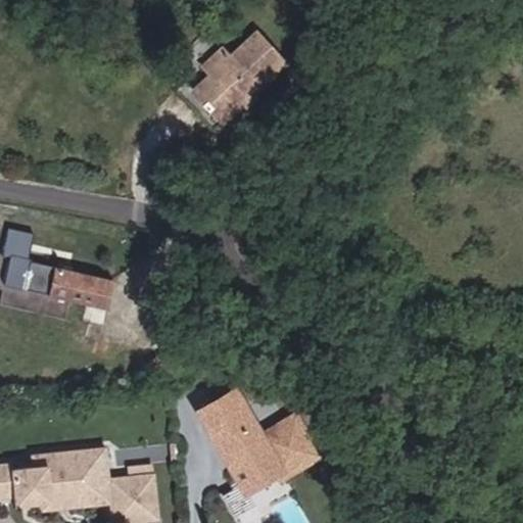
[(219,122),(283,63),(253,32),(227,56),(207,74),(190,90),(219,122)]
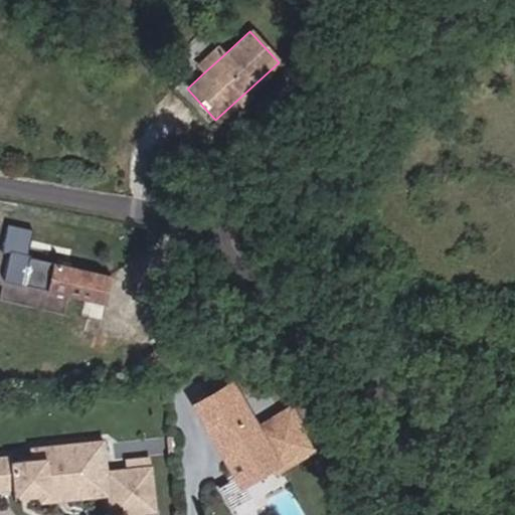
[(204,72),(223,55),(216,47),(197,64),(204,72)]
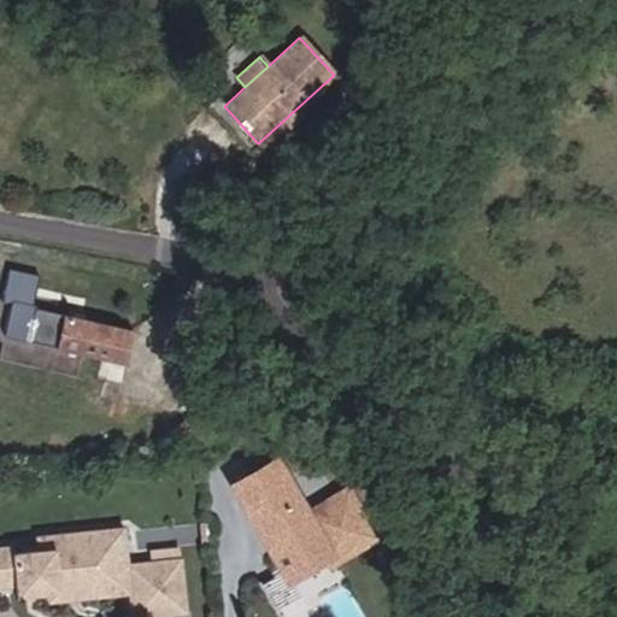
[(12,303),(11,306),(5,339),(123,364),(130,333),(33,311),(40,276),(10,269),(4,300),(12,303)]
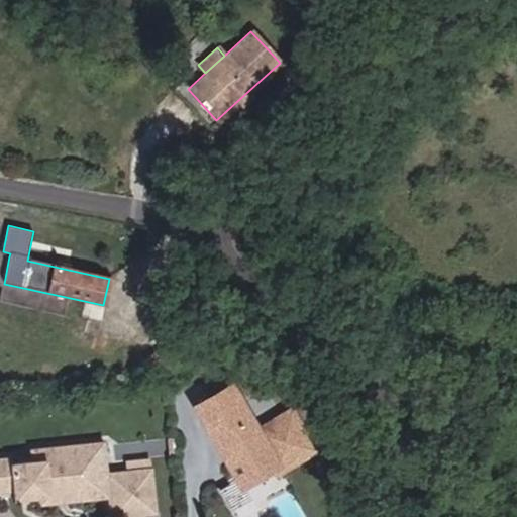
[(311,452),(289,413),(253,433),(227,390),(194,408),(225,462),(221,464),(232,483),(269,461),(275,473),(311,452)]
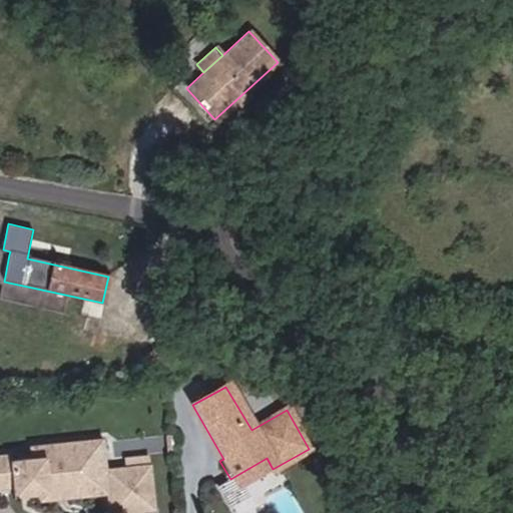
[(85,488),(80,440),(29,445),(30,461),(13,461),(12,453),(0,454),(0,490),(13,489),(37,487),(38,493),(85,488)]
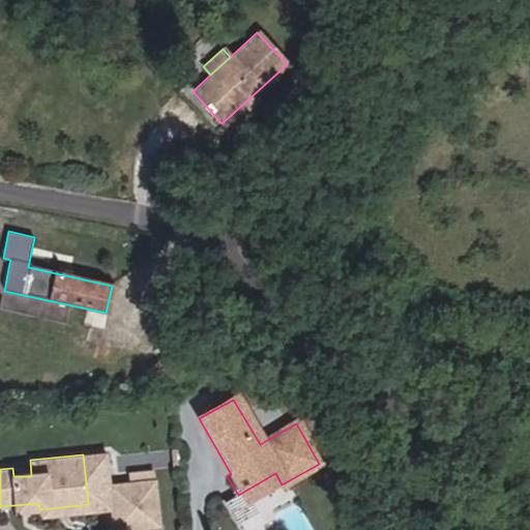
[(137,529),(160,528),(156,479),(109,483),(113,529),(137,529)]
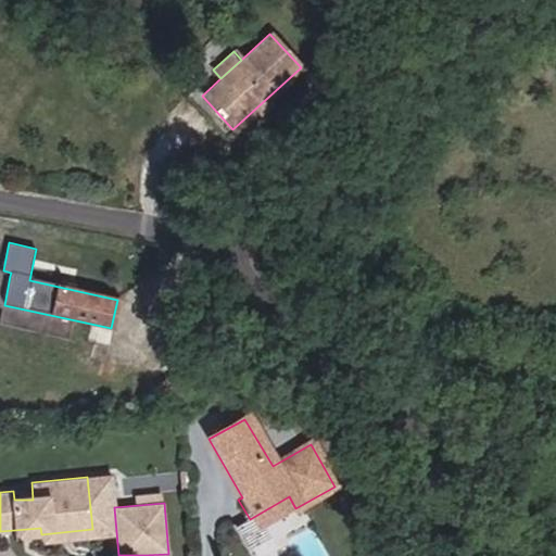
[(41,534),(40,528),(14,530),(14,538),(41,534)]
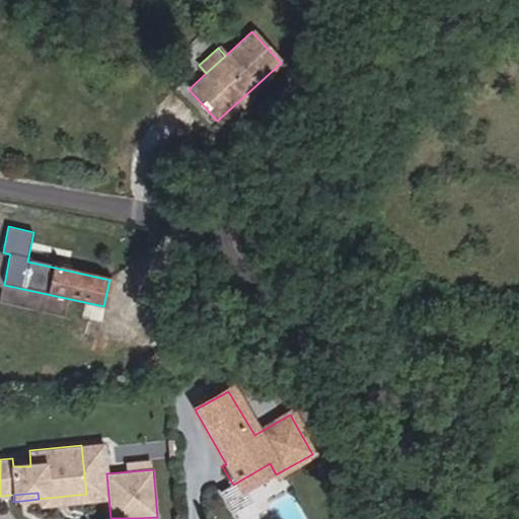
[(40,508),(87,503),(86,494),(39,499),(40,508)]
